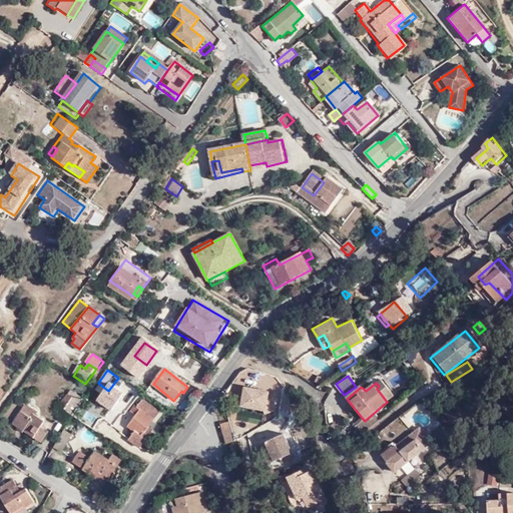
[(277,402),(269,401),(270,393),(242,389),(239,411),(275,416),(277,402)]
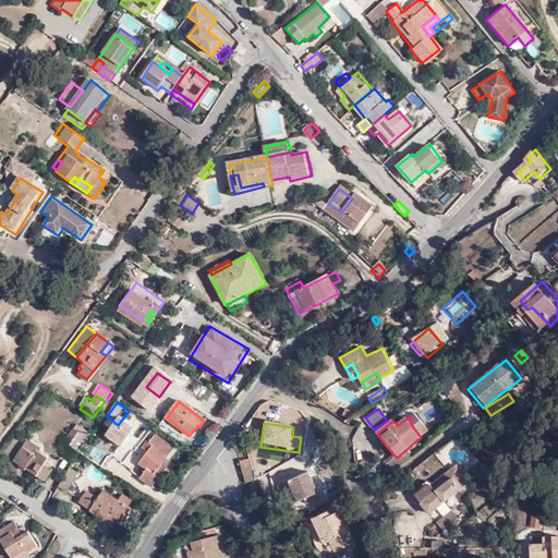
[(77,426),(74,432),(88,440),(92,436),(77,426)]
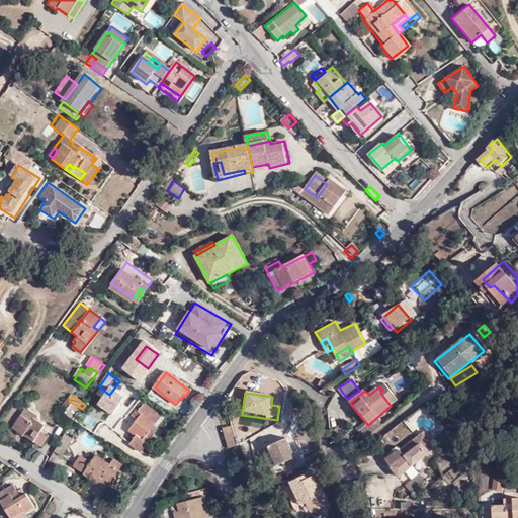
[(75,420),(82,409),(69,401),(63,410),(67,413),(66,414),(75,420)]
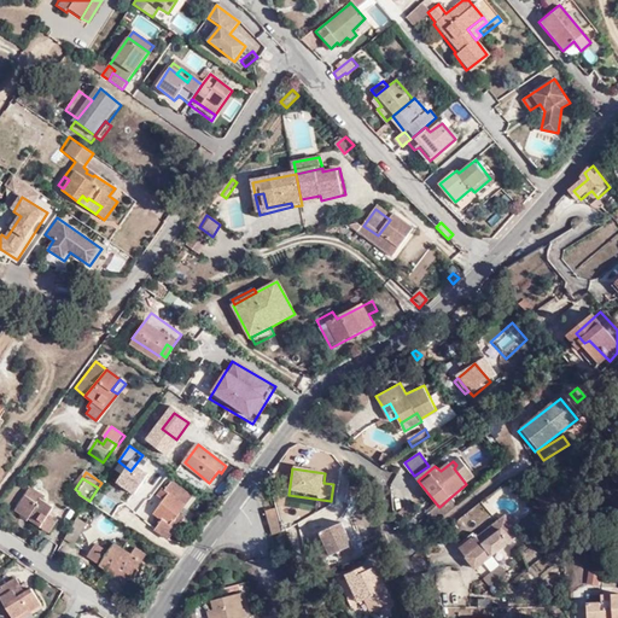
[(173,523),(194,496),(174,481),(165,490),(172,495),(157,514),(163,519),(156,529),(169,540),(179,526),(173,523)]
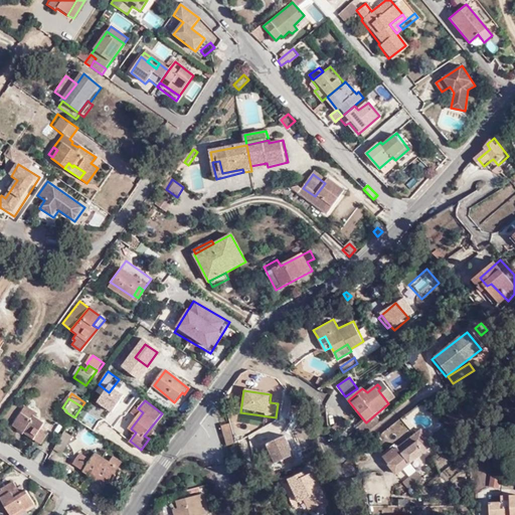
[(301,411),(302,404),(294,403),(293,411),(300,413),(301,411)]
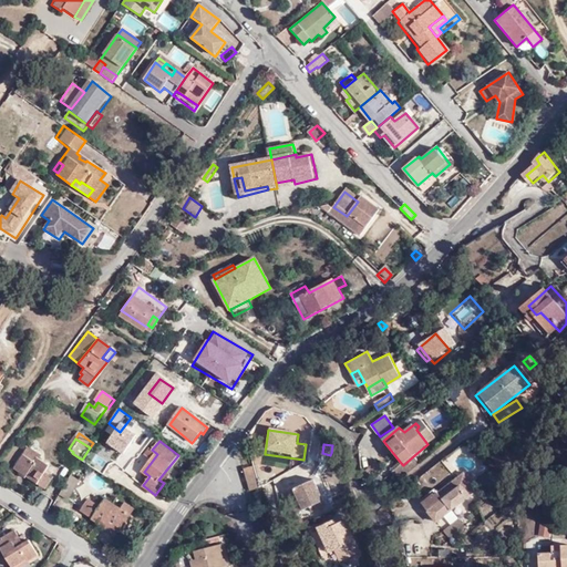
[(33,459),(38,462),(41,457),(28,447),(24,452),(33,459)]
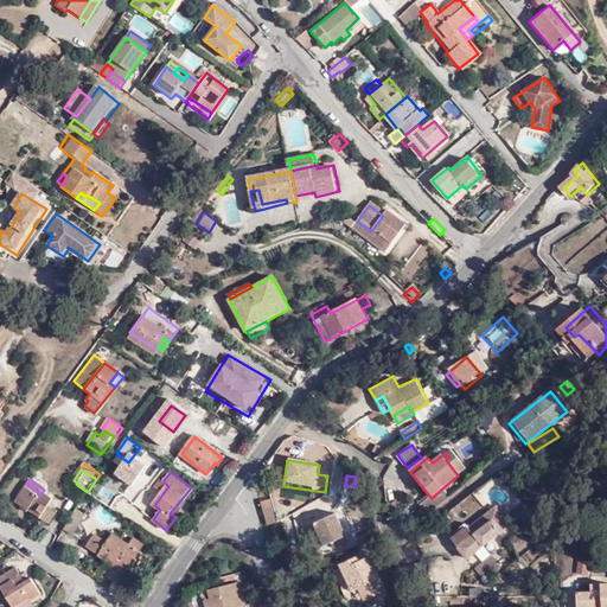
[(26,484),(24,487),(34,494),(36,491),(26,484)]
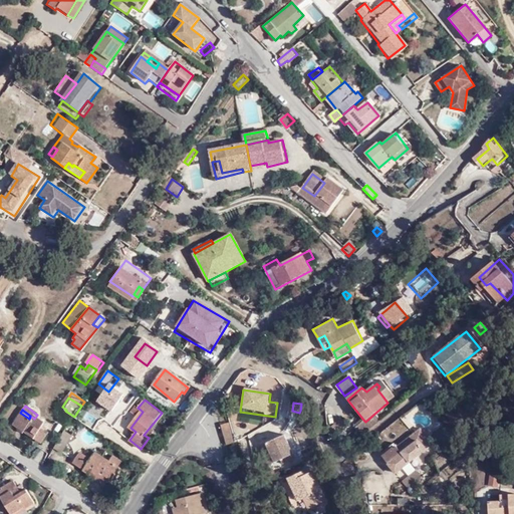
[(29,419),(20,413),(12,426),(40,444),(45,436),(43,434),(44,432),(38,428),(41,424),(34,419),(30,416),(29,419)]
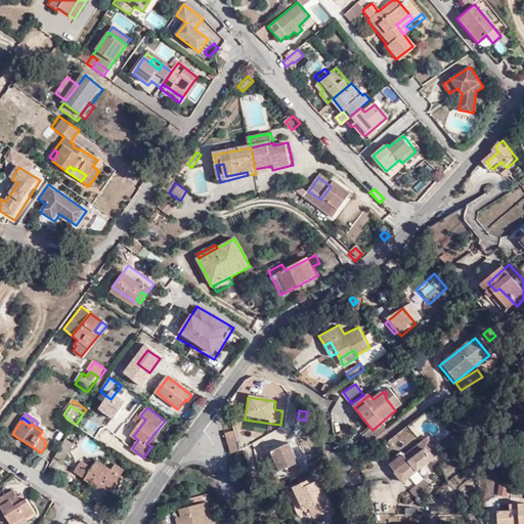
[(388,429),(382,422),(373,430),(370,428),(362,435),(368,443),(388,429)]
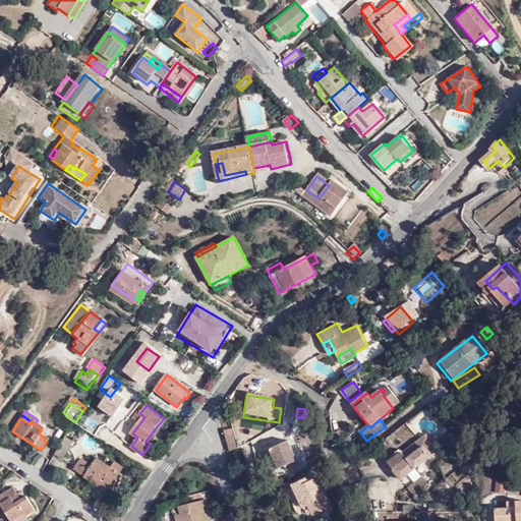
[(238,449),(234,427),(224,430),(229,451),(238,449)]
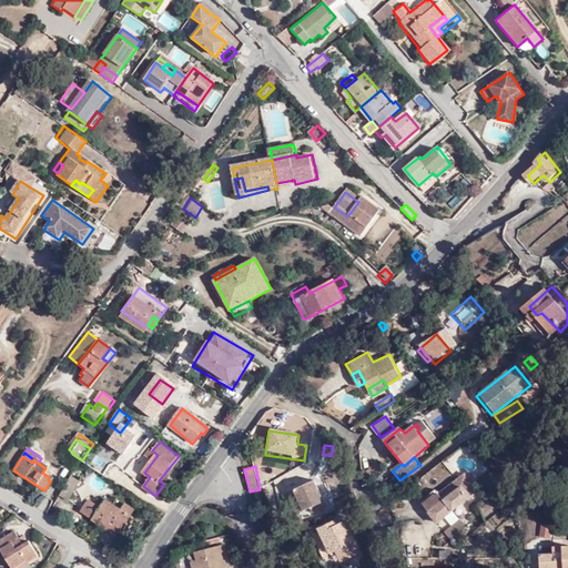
[(72,476),(59,496),(67,500),(80,482),(72,476)]
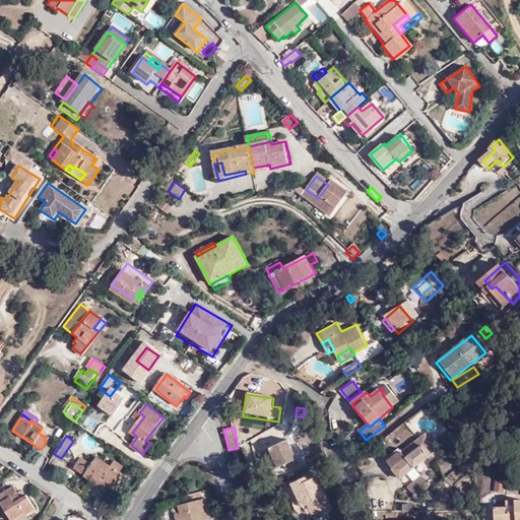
[(423,437),(398,455),(402,460),(400,462),(407,473),(435,452),(423,437)]
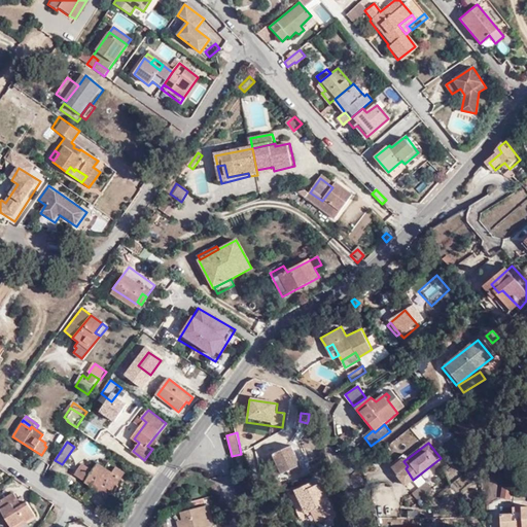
[(293,469),(295,473),(304,469),(292,447),(274,454),(276,456),(283,473),(293,469)]
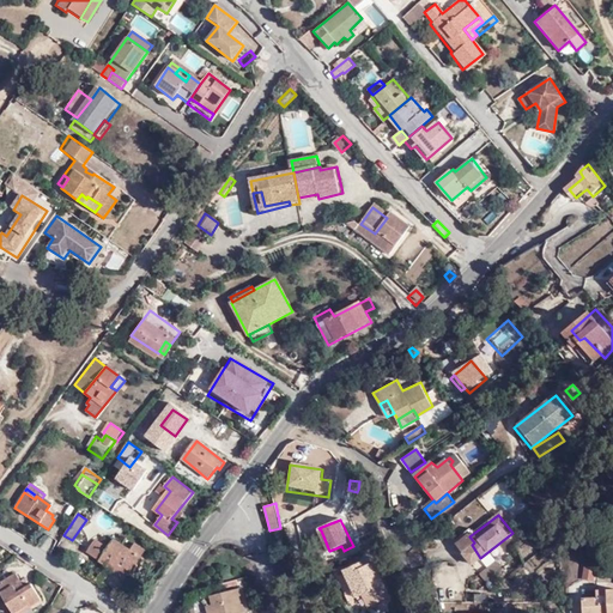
[(322,554),(329,551),(321,530),(313,535),(322,554)]
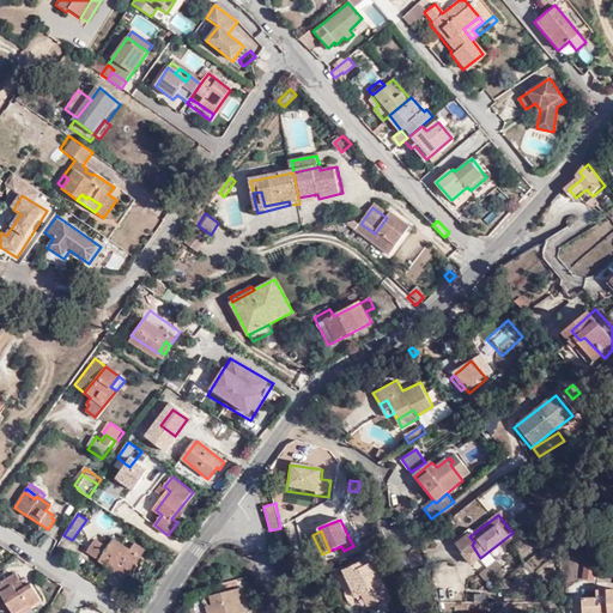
[(522,546),(530,539),(525,530),(515,539),(522,546)]
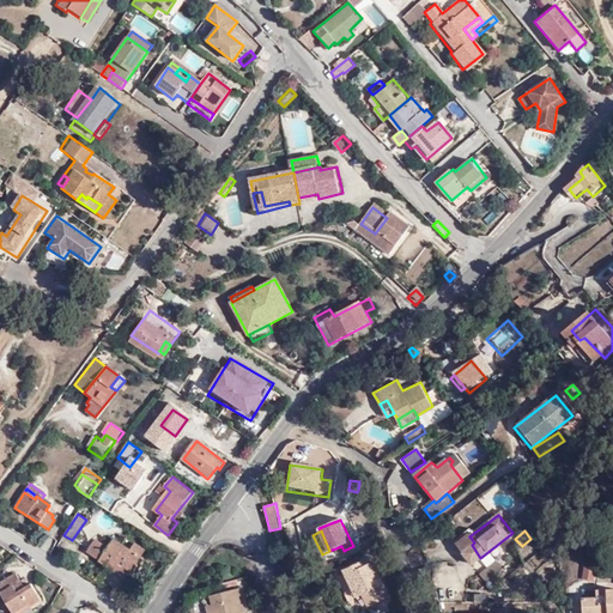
[(468,566),(480,558),(472,545),(474,542),(469,536),(468,535),(453,547),(468,566)]
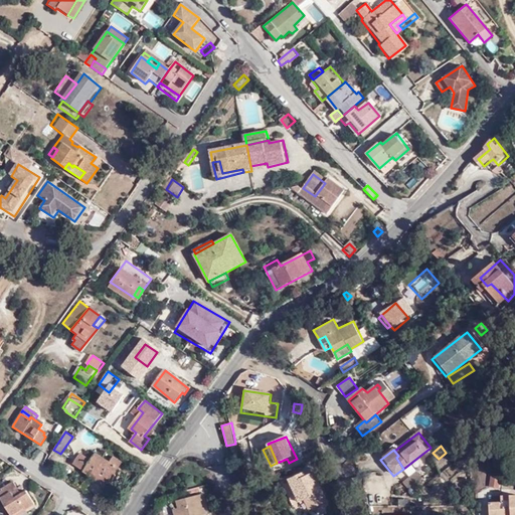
[(115,478),(123,466),(115,460),(111,466),(99,457),(94,464),(82,457),(75,466),(104,485),(111,475),(115,478)]
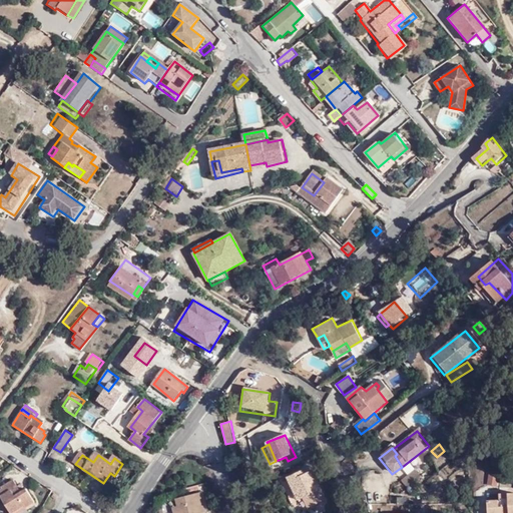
[(288,478),(298,500),(303,498),(308,508),(326,500),(312,470),(298,478),(296,474),(288,478)]
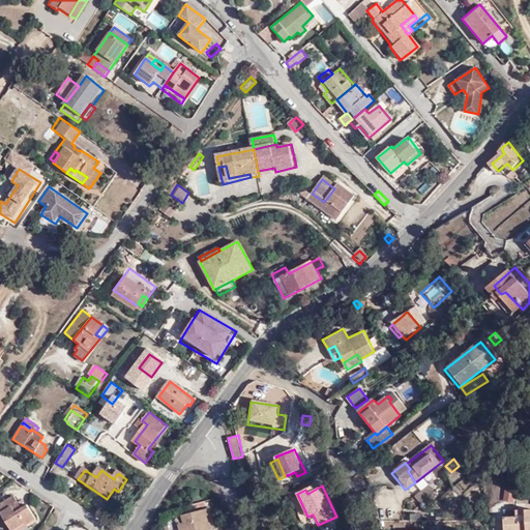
[(429,501),(431,497),(432,496),(436,500),(441,496),(437,490),(432,495),(427,488),(411,499),(419,509),(429,501)]
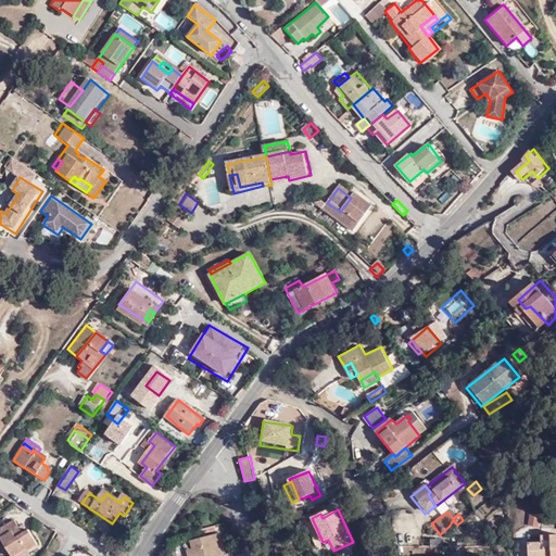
[(539,527),(540,517),(529,515),(528,526),(539,527)]
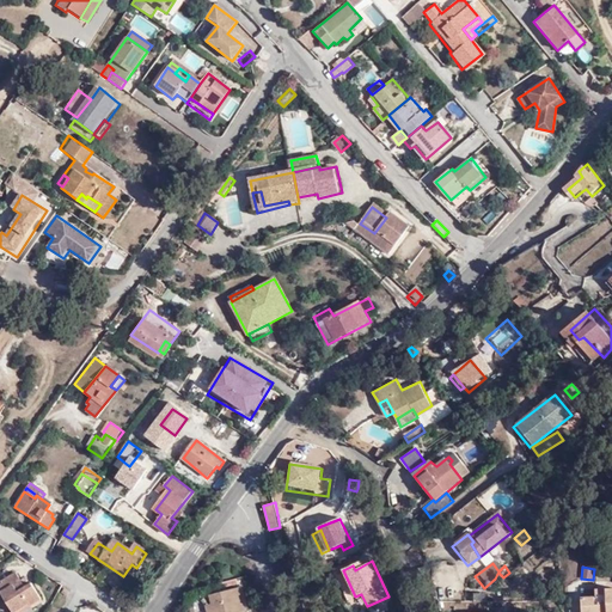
[(31,598),(34,603),(42,597),(32,580),(25,583),(17,570),(2,579),(4,581),(0,582),(0,585),(16,609),(31,598)]
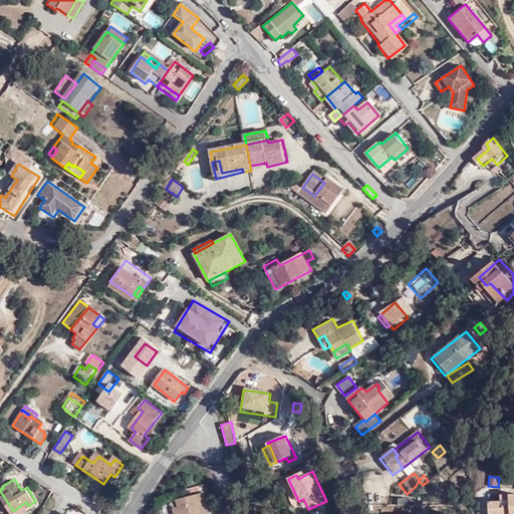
[(281,482),(291,504),(298,501),(288,479),(281,482)]
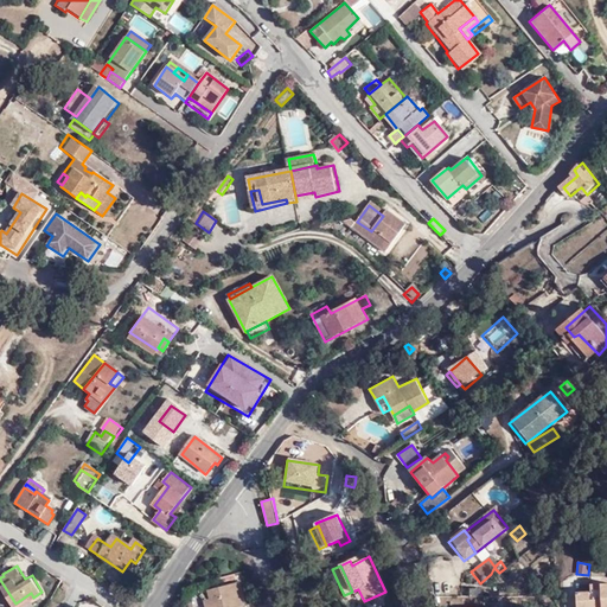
[(243,606),(243,605),(246,604),(238,580),(210,587),(212,595),(206,598),(209,606),(243,606)]
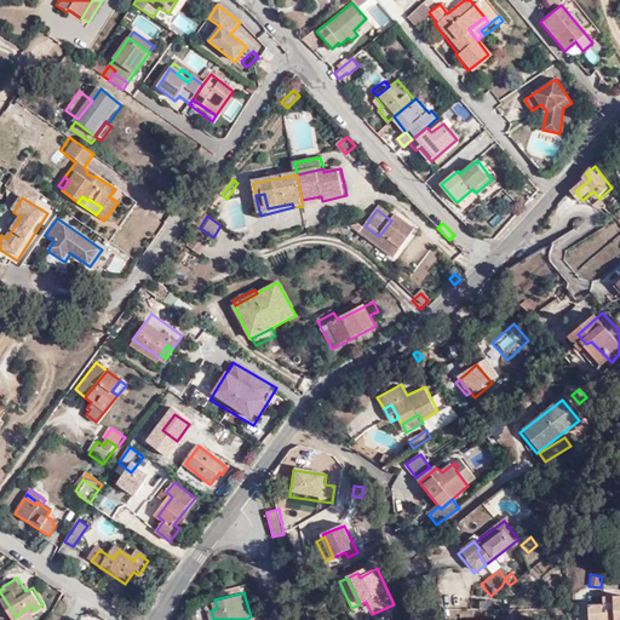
[(590,606),(590,619),(619,619),(619,598),(602,598),(602,606),(590,606)]
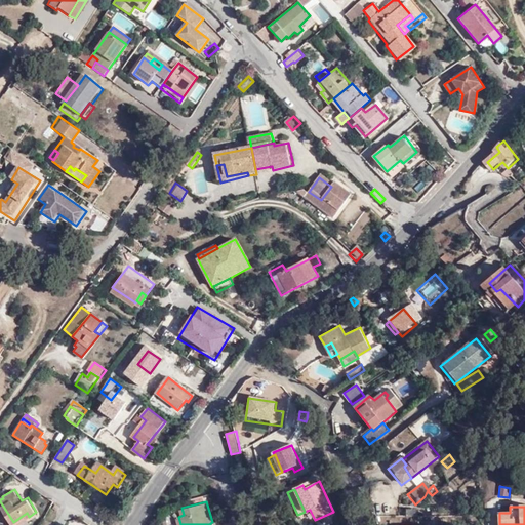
[(16,524),(30,518),(29,517),(27,513),(13,522),(14,524),(16,524)]
